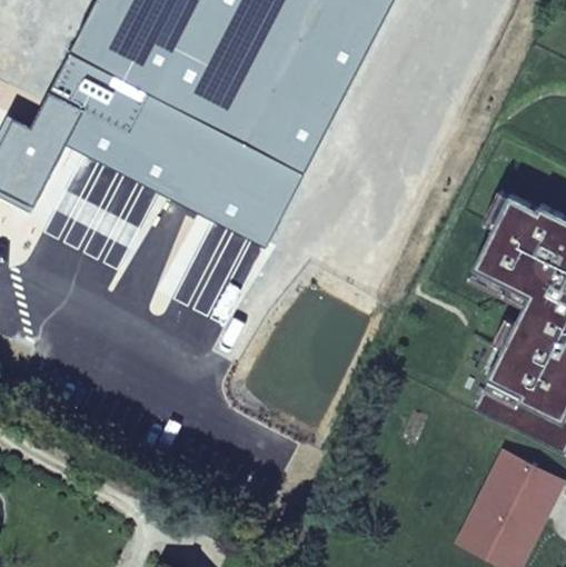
[(475,413),(565,458),(565,199),(523,178),(513,197),(497,230),(478,269),(534,297),(528,306),(520,324),(506,351),(475,413)]
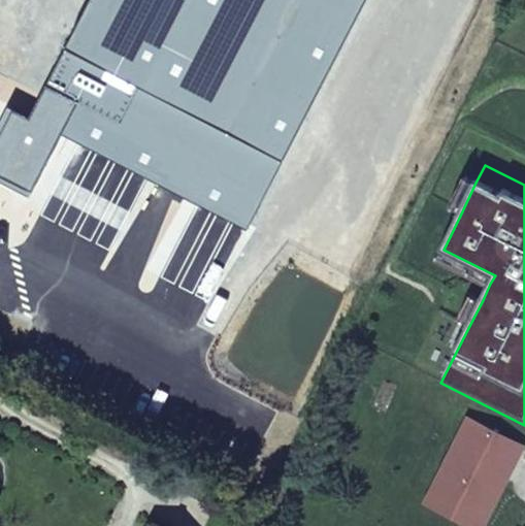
[(467,177),(452,208),(461,214),(476,183),(467,177)]
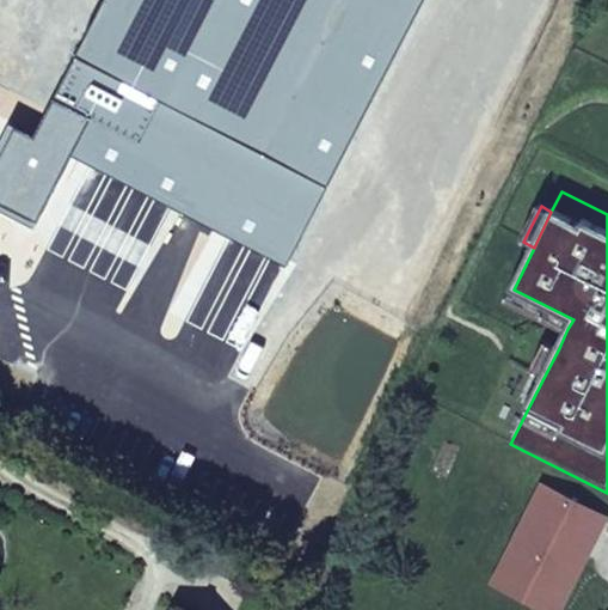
[(573,319),(514,290),(508,299),(567,329),(573,319)]
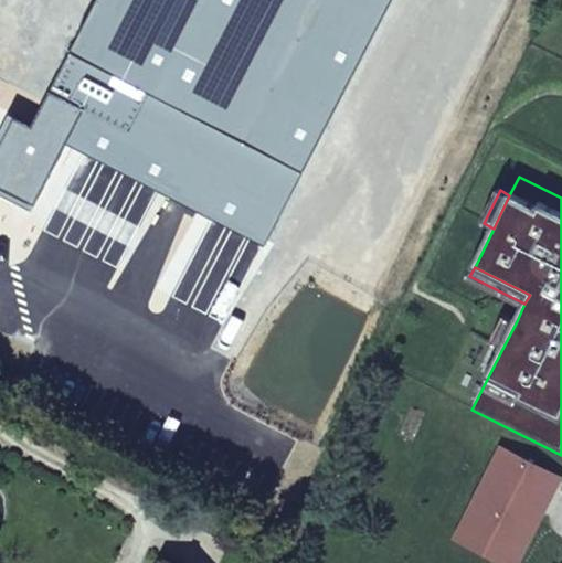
[(502,349),(517,321),(509,318),(495,344),(502,349)]
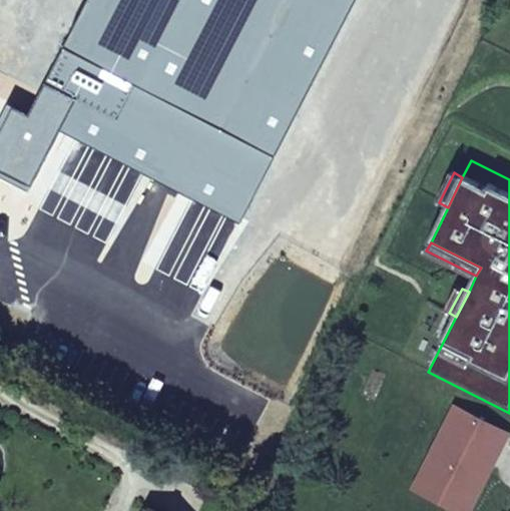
[(456,410),(421,480),(457,498),(452,509),(455,510),(471,510),(509,436),(456,410)]
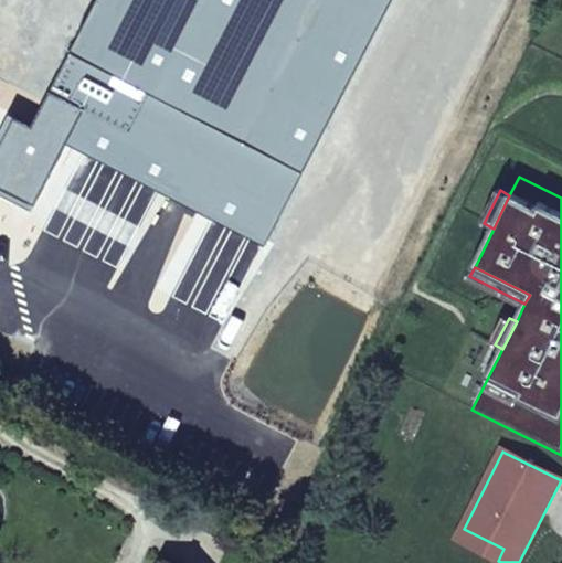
[(114,517),(98,508),(93,519),(108,527),(114,517)]
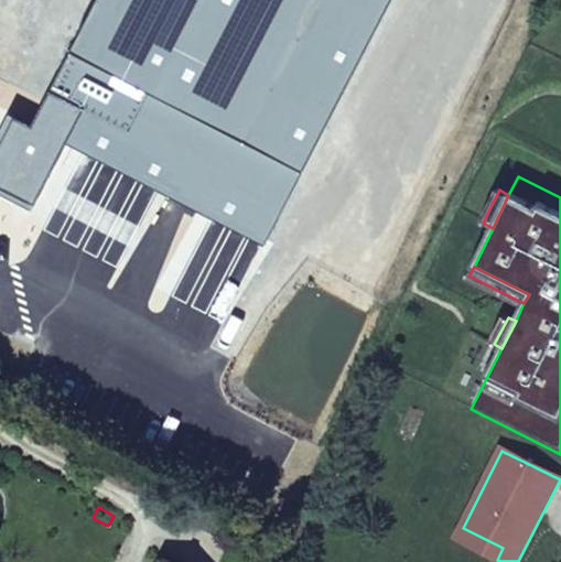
[(463,528),(457,540),(497,560),(503,548),(463,528)]
